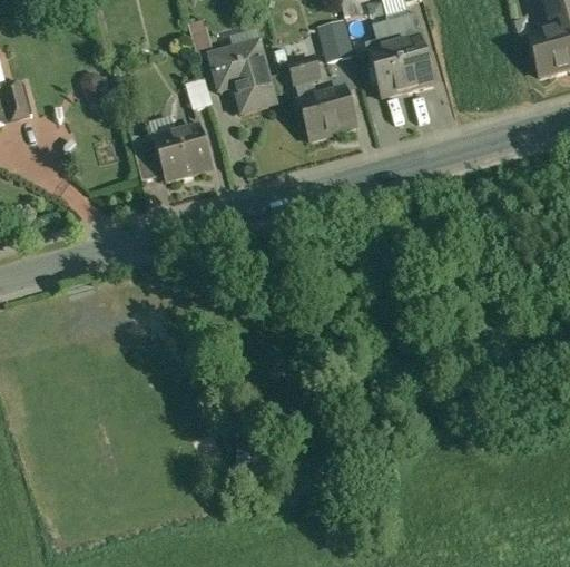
[(544,0),(551,22),(560,20),(562,29),(569,26),(569,20),(569,18),(569,17),(569,0),(544,0)]
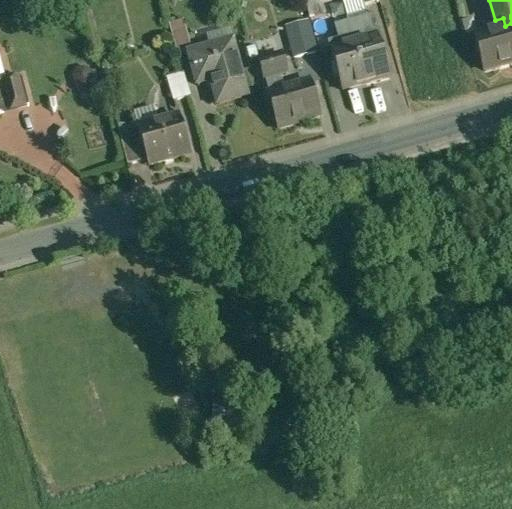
[(377,34),(367,36),(365,32),(372,30),(367,13),(347,18),(348,22),(335,25),(341,44),(330,47),(342,88),(389,75),(377,34)]
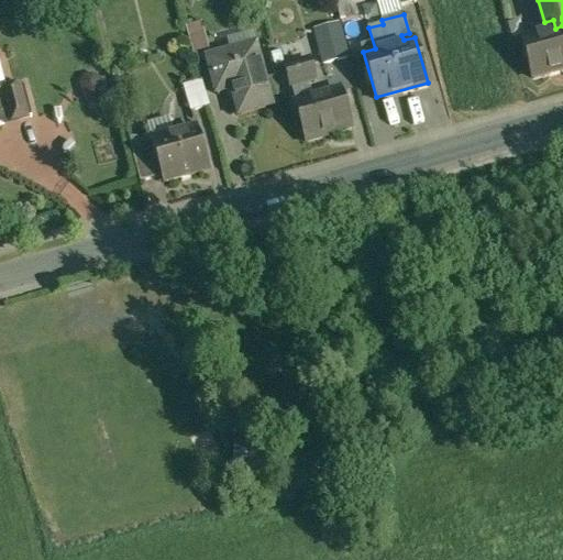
[(202,21),(186,25),(195,57),(211,53),(202,21)]
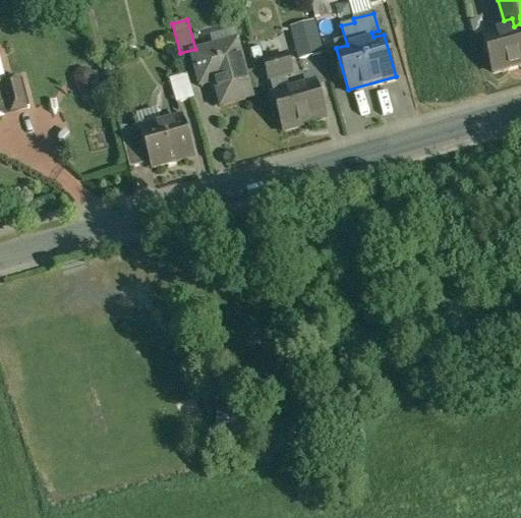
[(314,20),(291,26),(300,58),(324,52),(314,20)]
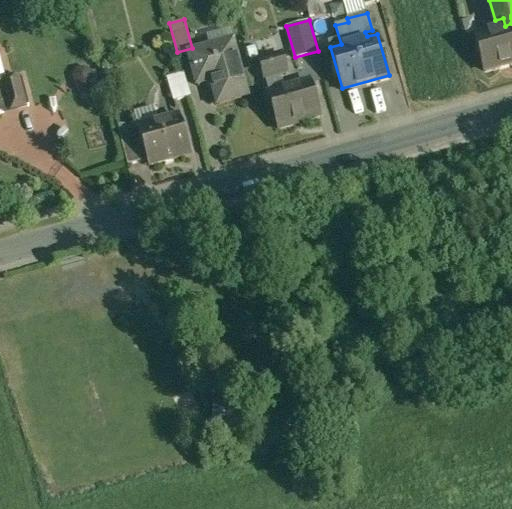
[(511,23),(505,26),(474,35),(484,69),(511,60),(511,23)]
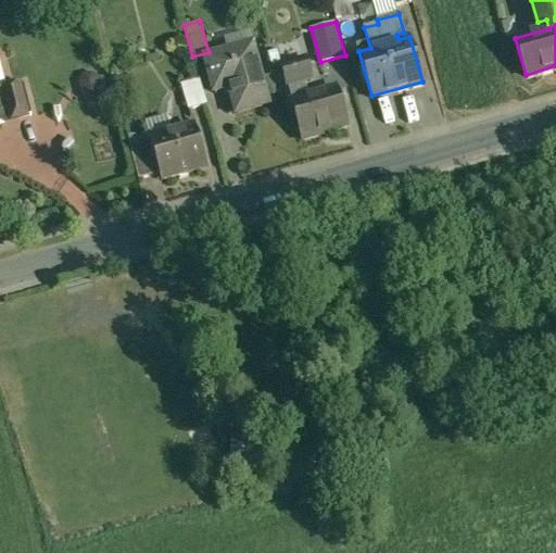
[(253,42),(204,55),(213,89),(230,84),(234,95),(231,95),(236,111),(269,102),(253,42)]
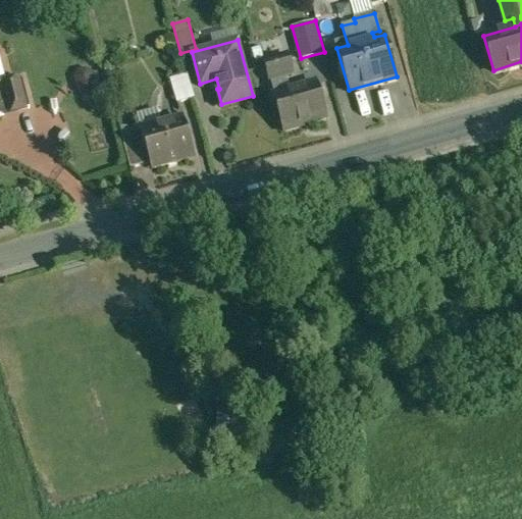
[(288,54),(266,60),(271,76),(293,70),(288,54)]
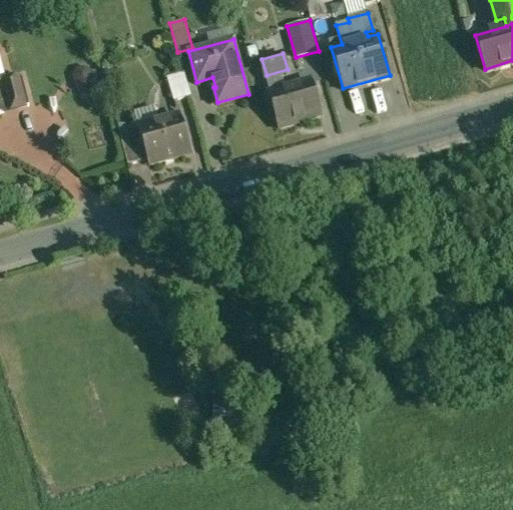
[(85,65),(77,67),(73,75),(76,89),(83,92),(91,90),(95,82),(94,70),(85,65)]
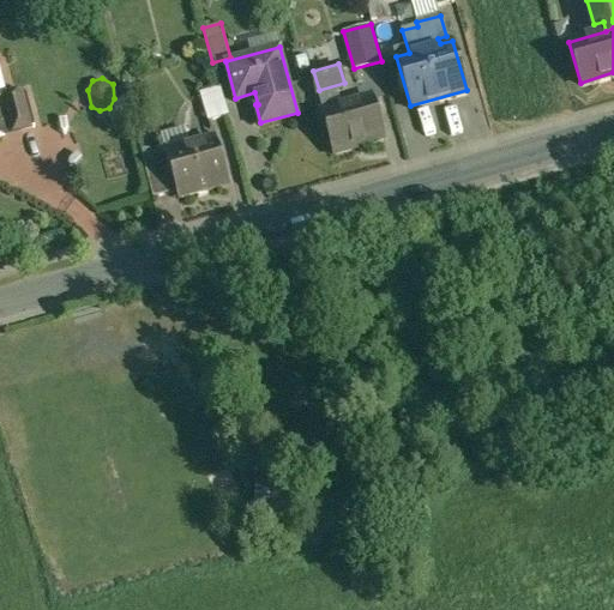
[(224,85),(205,91),(214,118),(233,113),(224,85)]
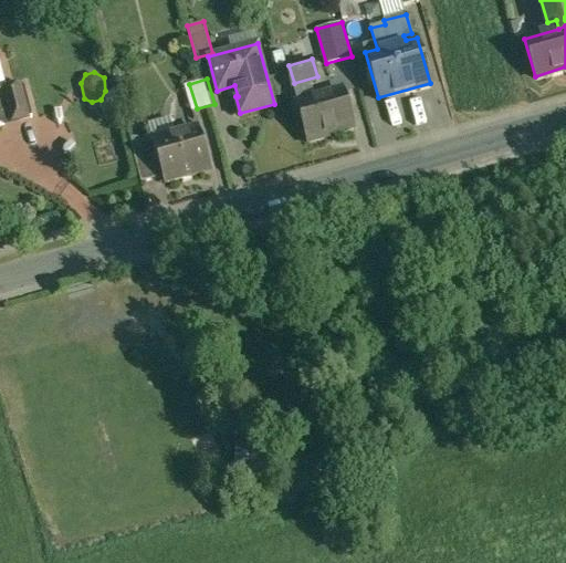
[(23,84),(0,90),(0,123),(32,115),(23,84)]
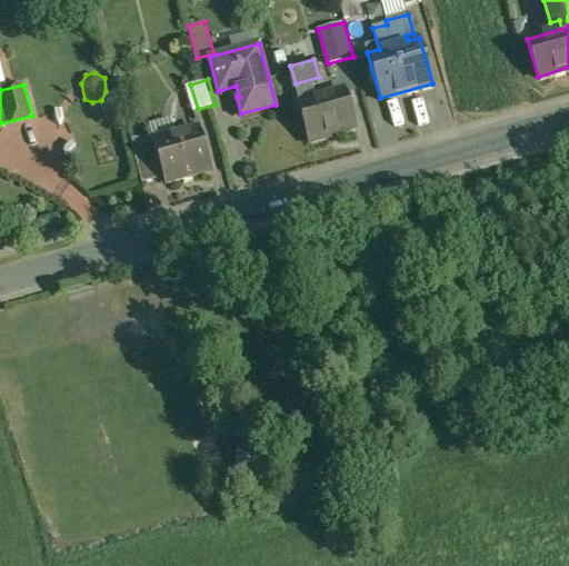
[(346,90),(299,101),(309,141),(329,137),(328,132),(356,126),(346,90)]
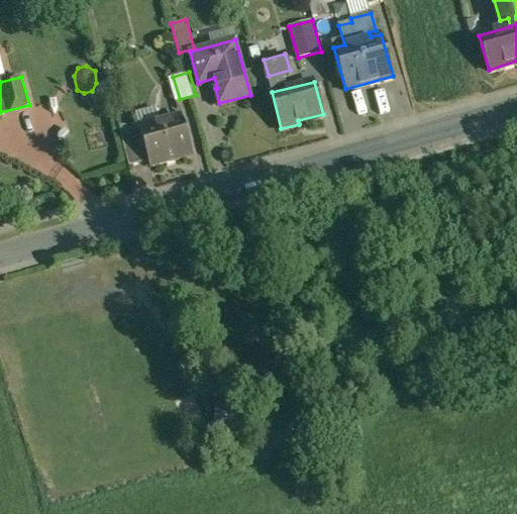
[(140,127),(139,128),(148,160),(150,166),(192,153),(181,116),(140,127)]
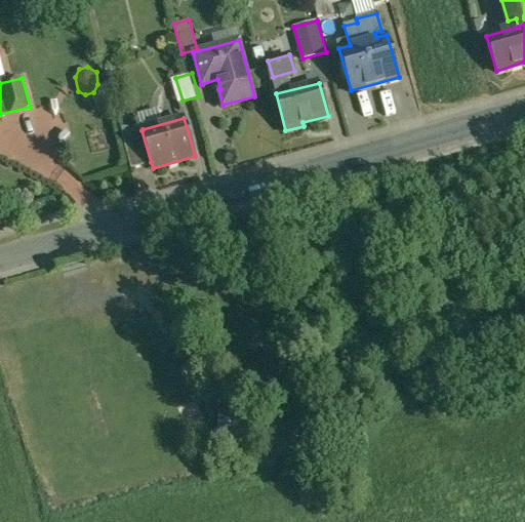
[(142,126),(121,132),(130,168),(151,162),(142,130),(143,129),(142,126)]
